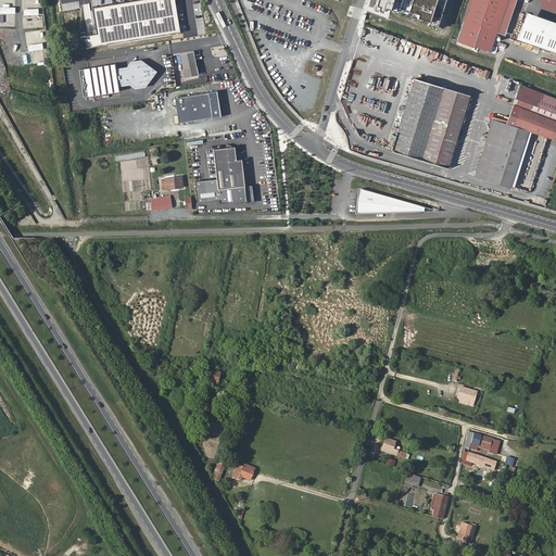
[(174,0),(140,0),(95,8),(101,45),(179,32),(174,0)]
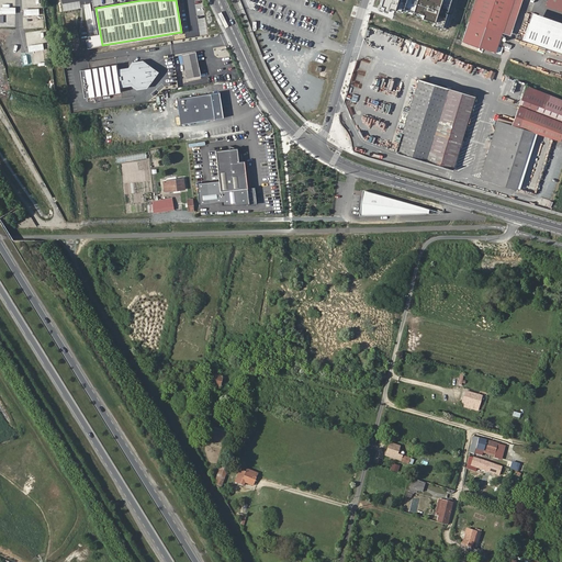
[(380,0),(378,10),(386,12),(388,9),(434,23),(433,27),(442,31),(451,0),(440,0),(441,1),(438,0),(428,0),(426,0),(380,0)]
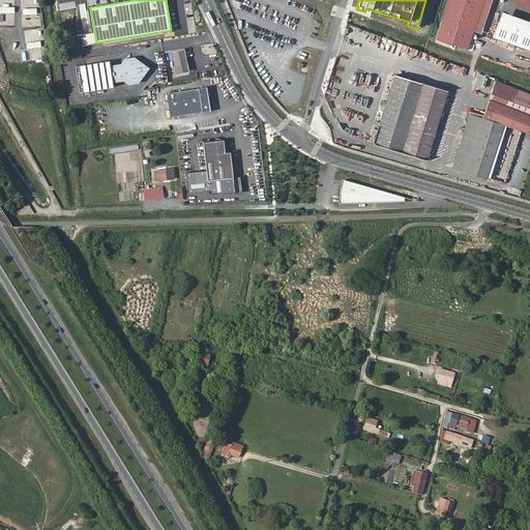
[(447,0),(440,21),(474,32),(484,0),(447,0)]
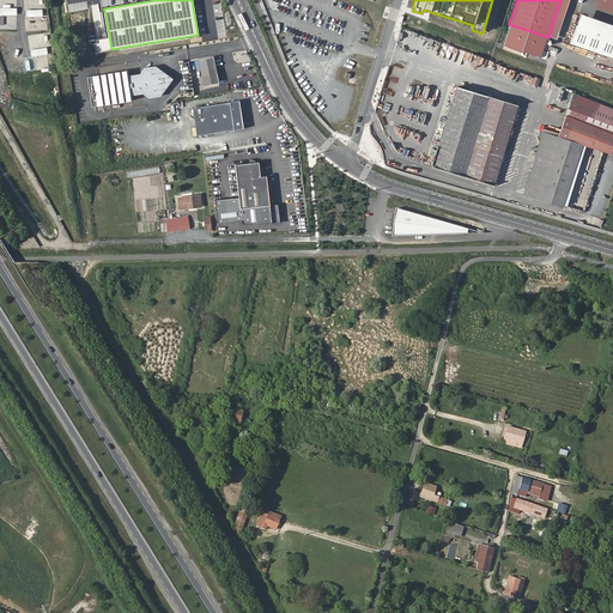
[(560,0),(548,37),(556,40),(569,0),(560,0)]
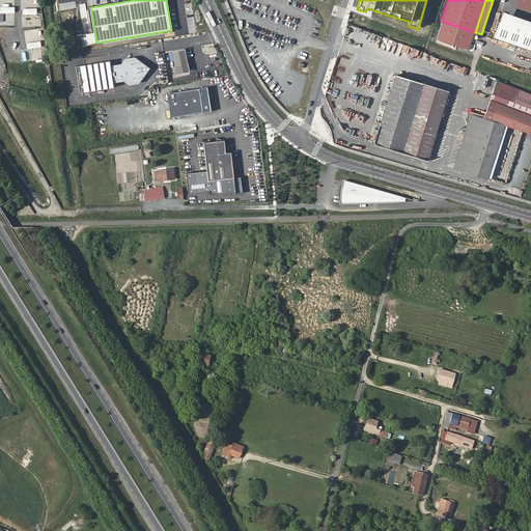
[(530,0),(518,0),(516,6),(530,10),(530,0)]
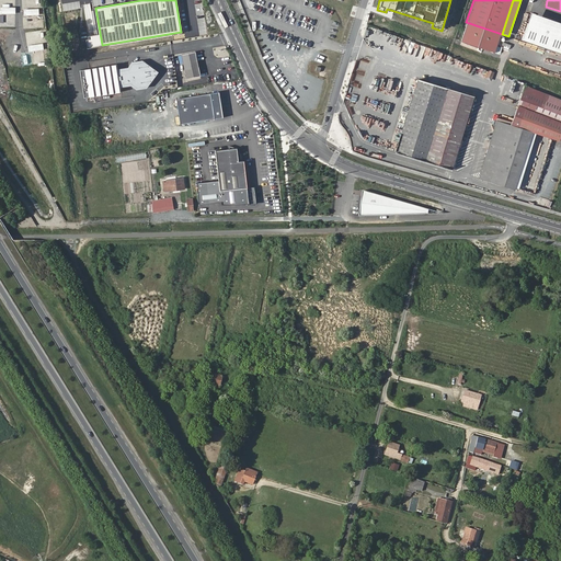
[(560,34),(528,23),(523,39),(554,50),(560,34)]
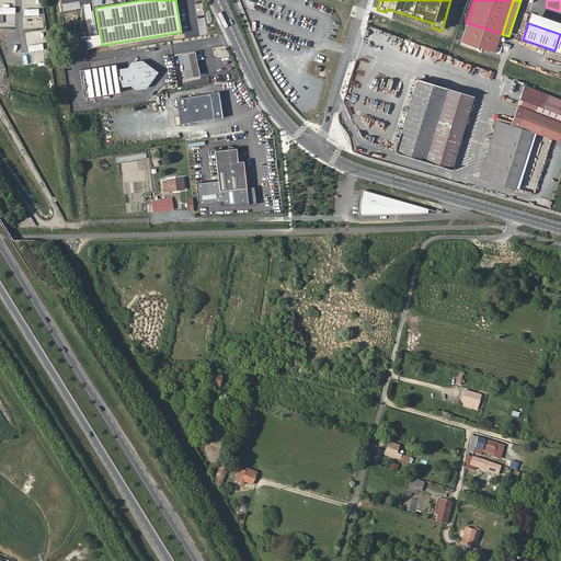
[(195,50),(181,54),(186,80),(201,78),(202,80),(213,78),(210,66),(198,68),(195,50)]
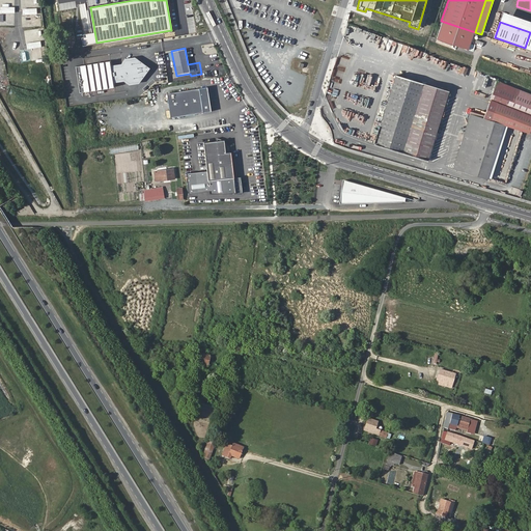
[(32,56),(32,63),(40,63),(39,55),(32,56)]
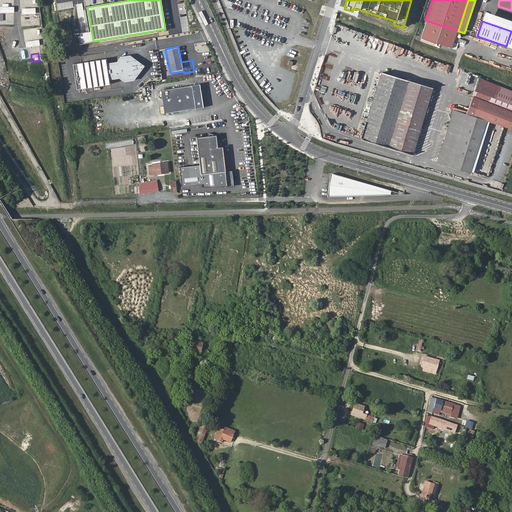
[(109,64),(108,58),(73,64),(77,92),(113,86),(112,79),(121,78),(127,82),(135,69),(135,66),(122,57),(118,63),(109,64)]
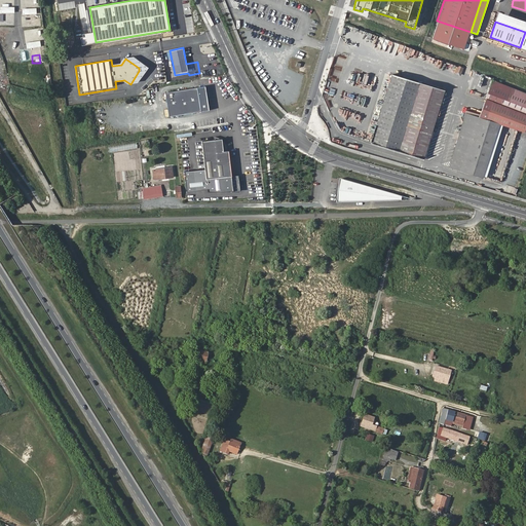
[(458,65),(455,73),(461,75),(464,68),(458,65)]
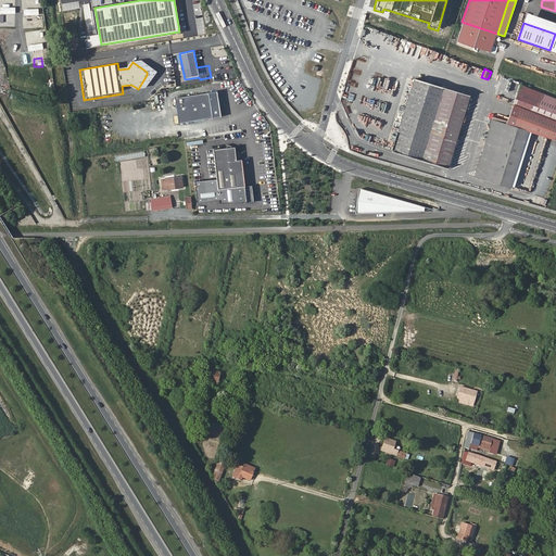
[(415,79),(392,151),(457,172),(480,99),(415,79)]
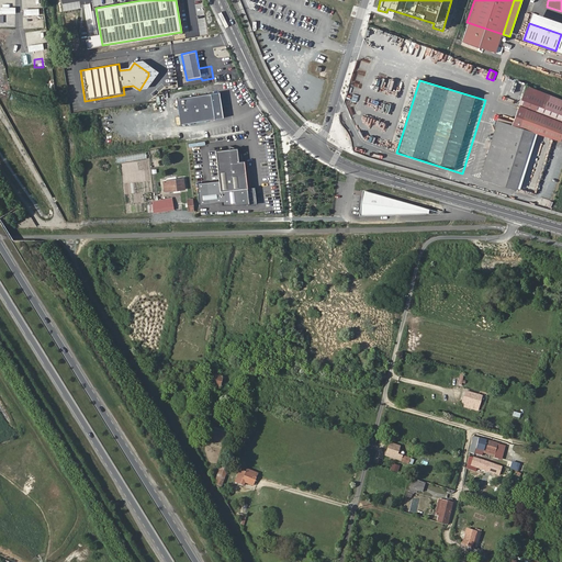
[(554,139),(561,142),(561,141),(561,138),(561,99),(527,87),(512,125),(499,121),(482,178),(536,195),(554,139)]
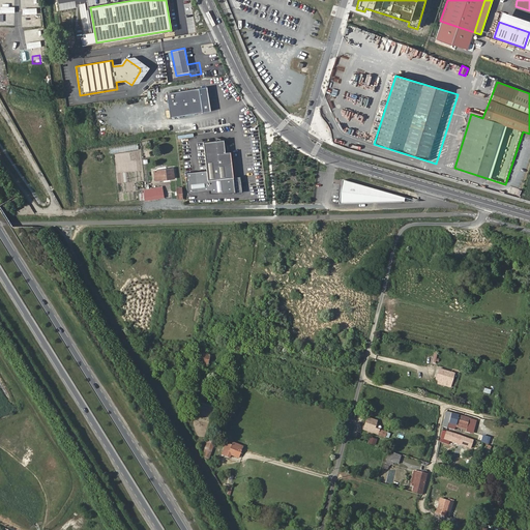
[(208,90),(168,97),(172,121),(212,115),(208,90)]
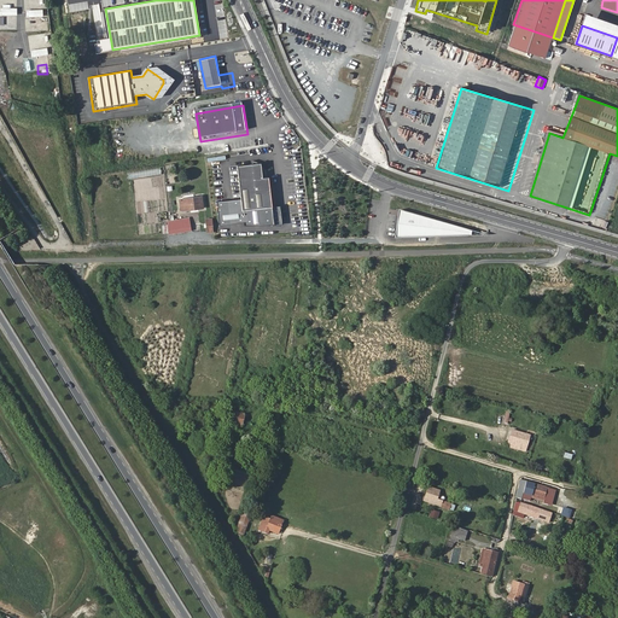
[(274,211),(270,181),(269,181),(263,169),(263,168),(261,168),(254,165),(254,168),(239,170),(242,194),(243,200),(220,203),(222,232),(245,229),(246,232),(269,229),(269,231),(283,228),(280,210),(274,211)]
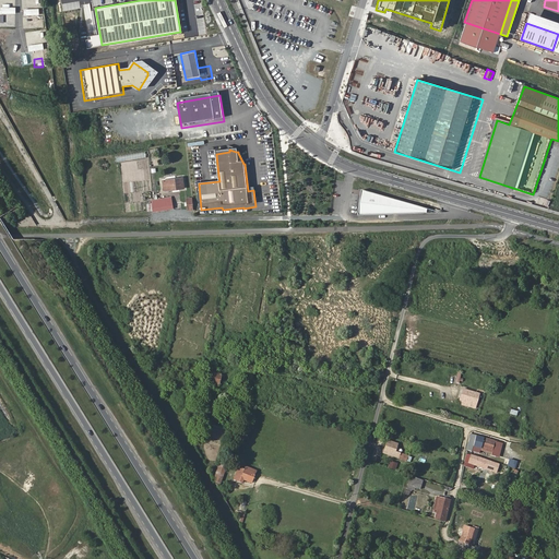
[(120,162),(125,203),(141,201),(140,192),(150,191),(149,180),(139,181),(138,175),(139,175),(138,159),(146,159),(145,153),(116,156),(117,162),(120,162)]
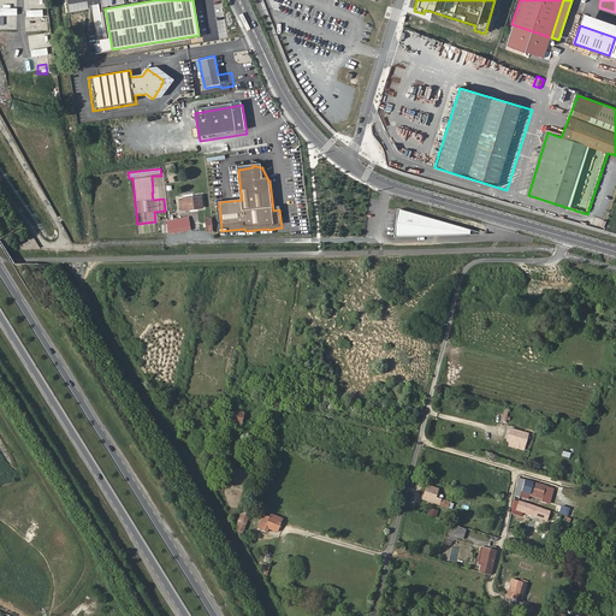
[(185,209),(203,207),(201,197),(179,200),(182,209),(185,209)]
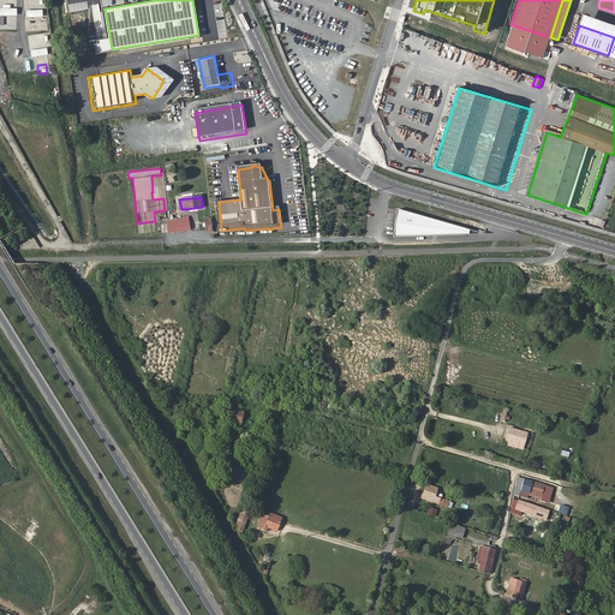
[(398,214),(394,236),(467,233),(469,228),(399,207),(398,214)]
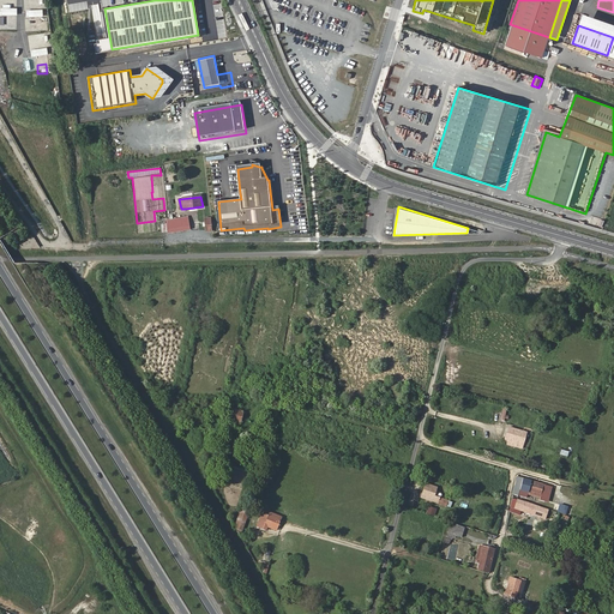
[(168,220),(169,233),(190,229),(188,218),(168,220)]
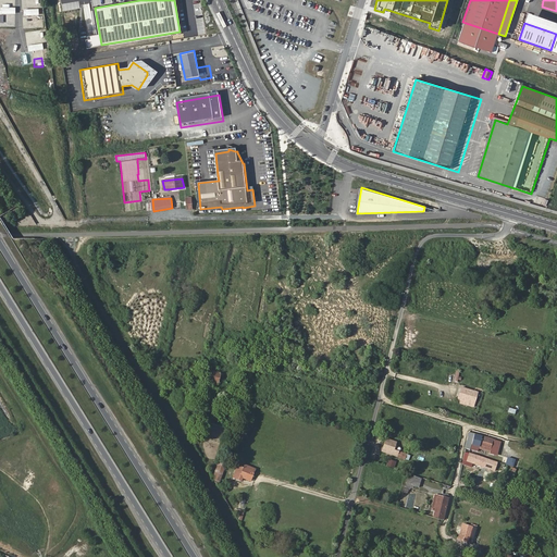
[(127,201),(128,211),(139,211),(139,201),(127,201)]
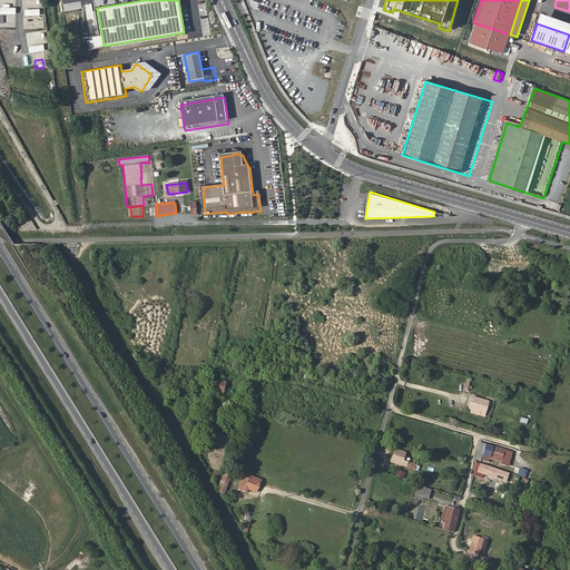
[(227,383),(216,380),(214,392),(225,393),(227,383)]
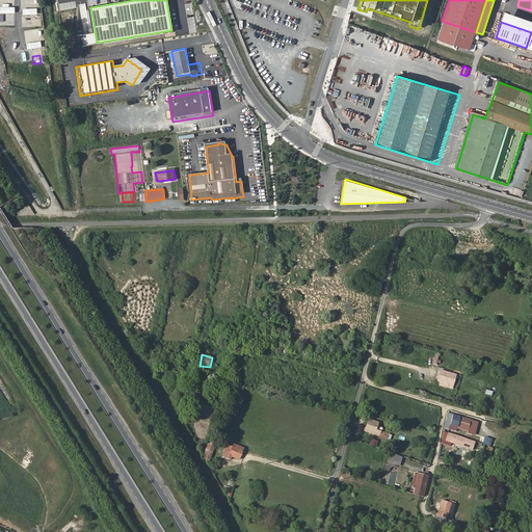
[(441,381),(440,386),(453,389),(457,375),(441,370),(437,381),(441,381)]
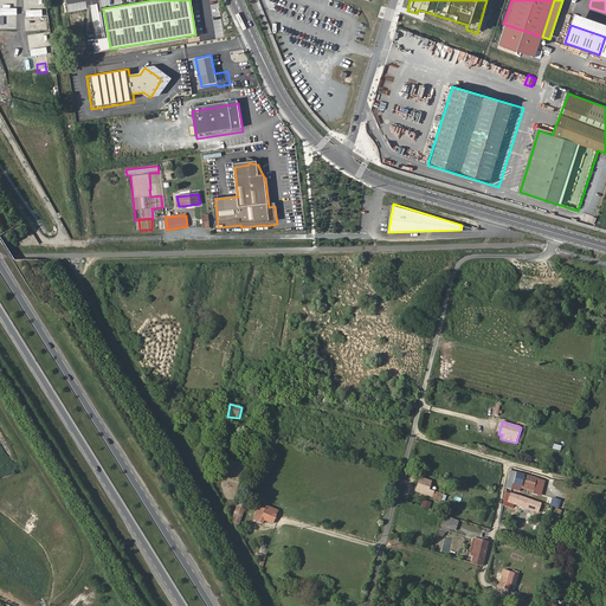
[(543,490),(546,481),(520,474),(511,471),(508,489),(521,492),(522,487),(534,490),(533,495),(539,496),(540,489),(543,490)]
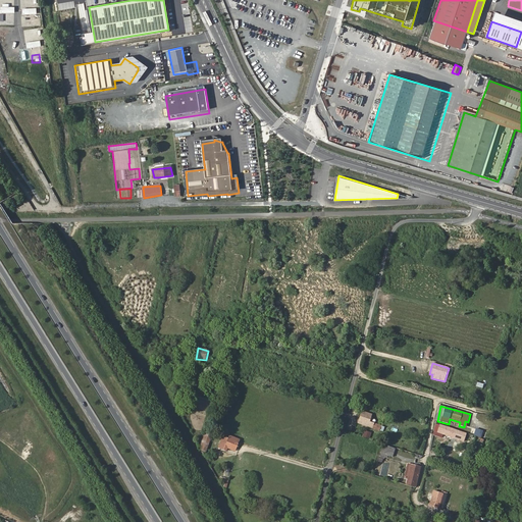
[(381,430),(382,426),(371,421),(373,413),(364,410),(360,422),(381,430)]
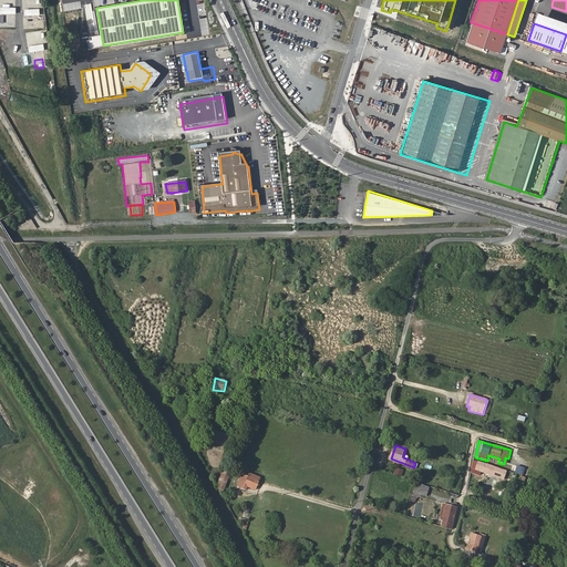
[(205,463),(218,468),(223,460),(217,457),(217,456),(214,455),(213,459),(208,456),(205,463)]
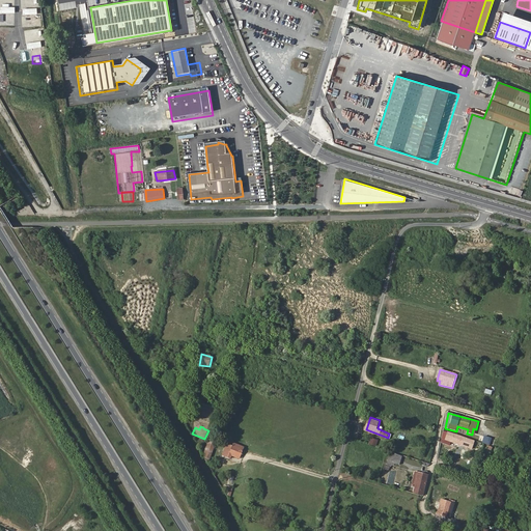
[(459,445),(462,437),(444,431),(442,440),(445,440),(444,444),(449,445),(450,442),(459,445)]
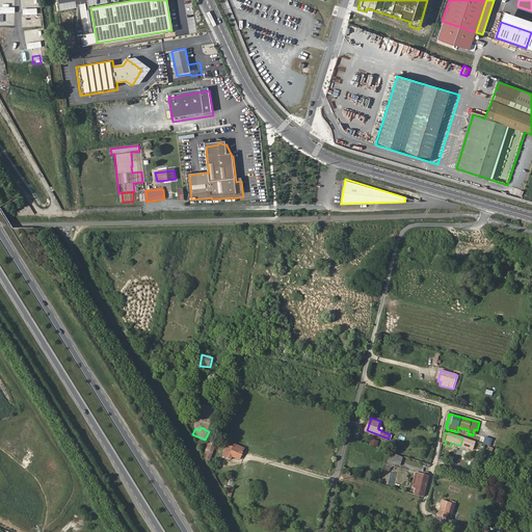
[(241,458),(245,449),(235,445),(234,449),(228,447),(223,457),(230,459),(232,455),(241,458)]
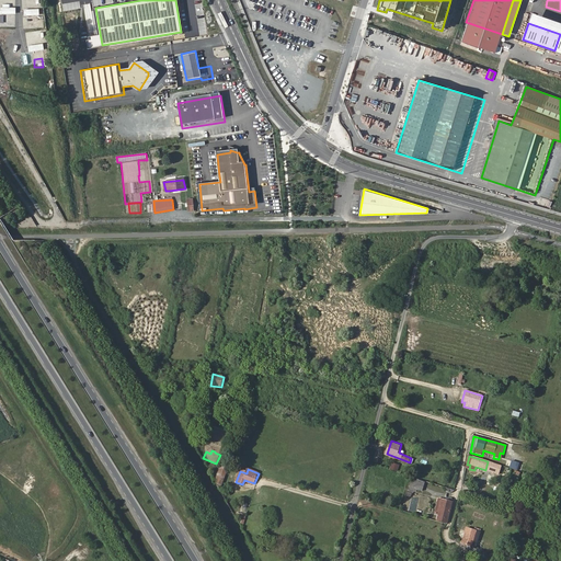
[(448,524),(453,502),(448,501),(443,523),(448,524)]
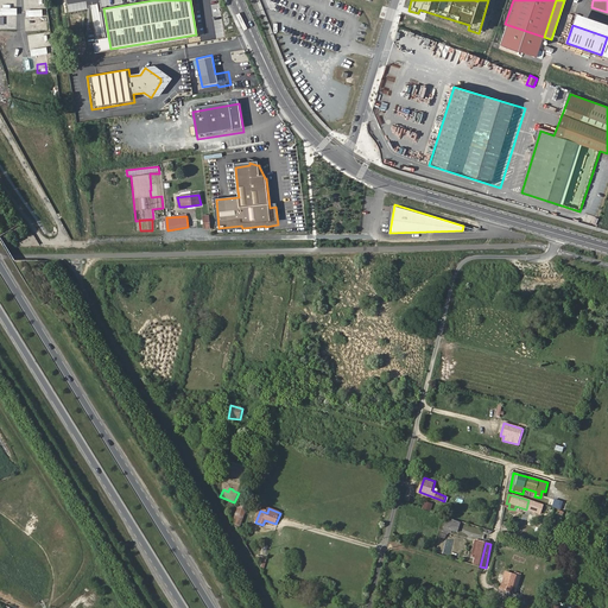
[(521,577),(507,572),(500,590),(514,595),(521,577)]
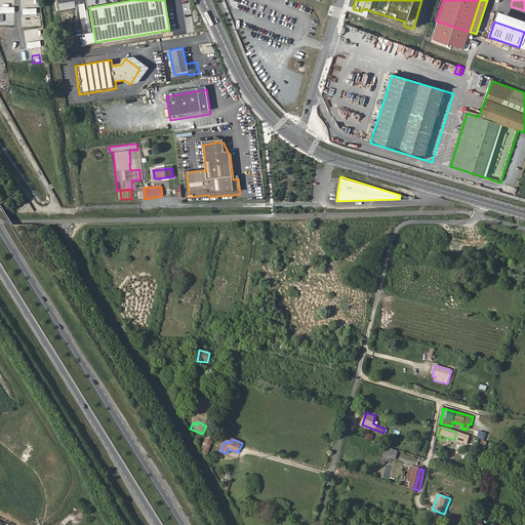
[(458,508),(459,503),(454,501),(450,500),(445,514),(455,517),(459,509),(458,508)]
